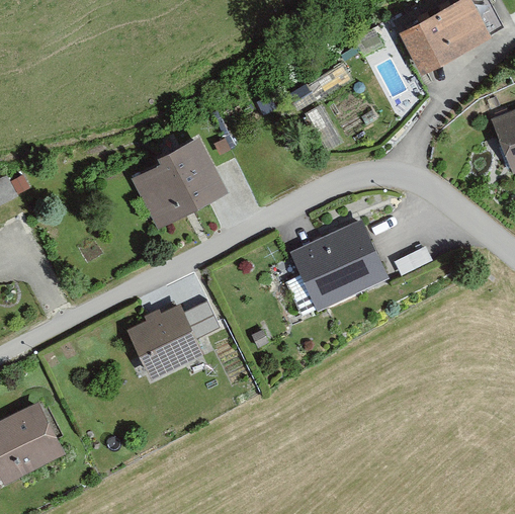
[(489,37),(469,0),(461,0),(399,33),(420,74),(489,37)]
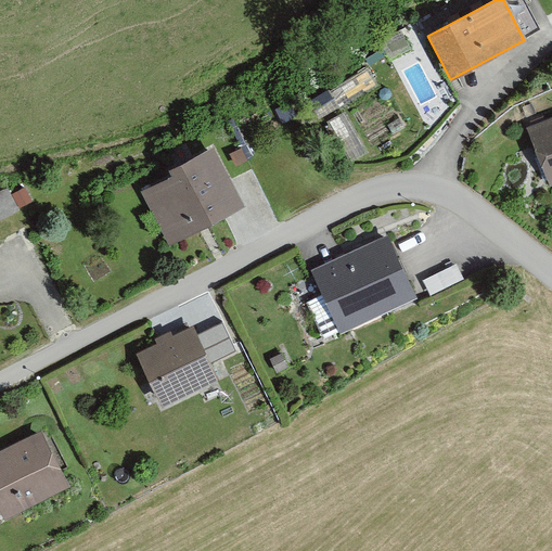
[(551,116),(527,127),(551,188),(551,116)]
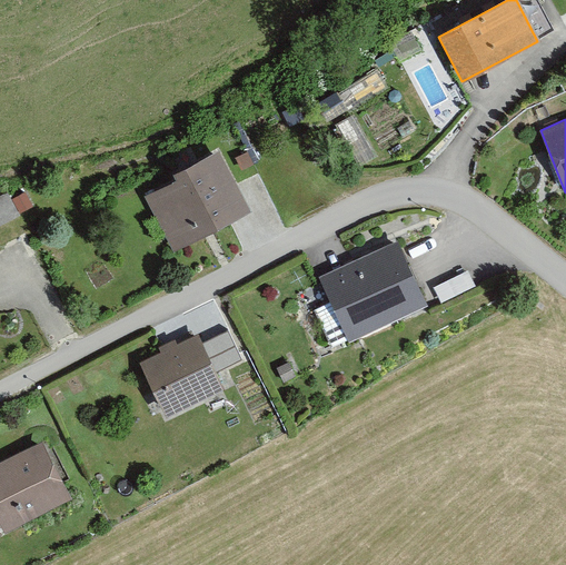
[(171,177),(176,182),(145,199),(174,253),(250,211),(218,151),(171,177)]
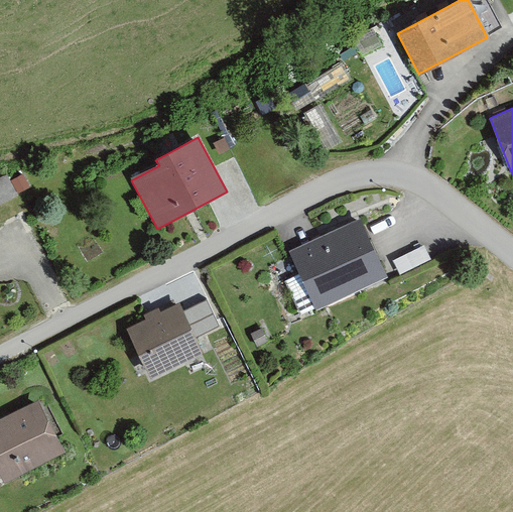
[(0,176),(0,204),(18,195),(7,173),(0,176)]
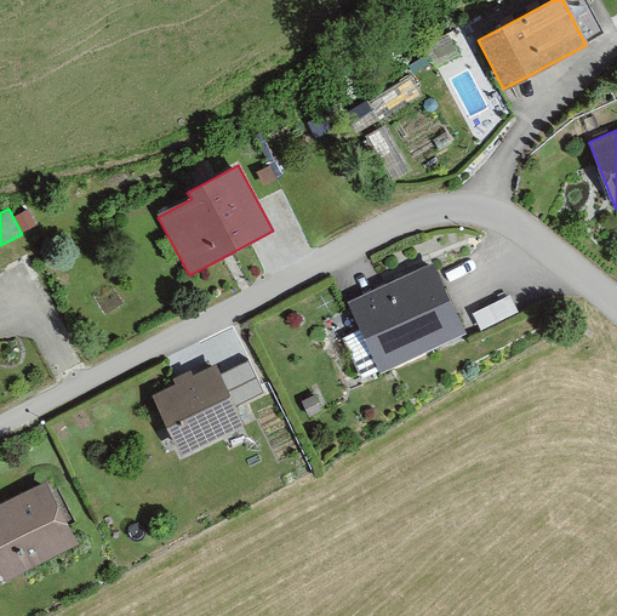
[(463,332),(432,264),(346,304),(377,372),(463,332)]
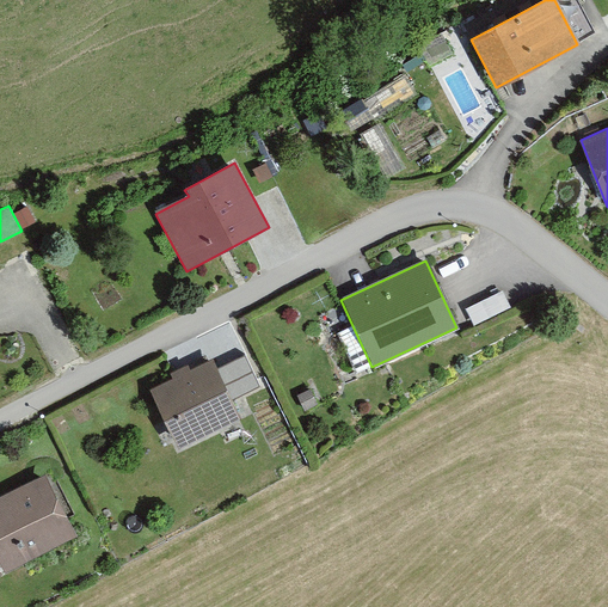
[(216,371),(212,360),(191,371),(188,366),(171,374),(173,379),(148,391),(180,451),(245,417),(234,399),(260,385),(245,355),(216,371)]
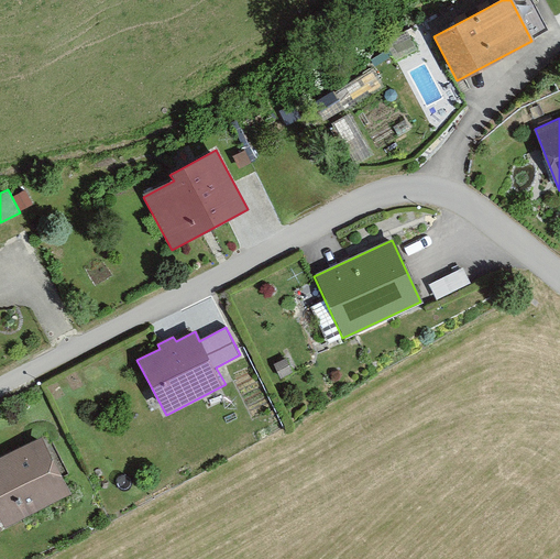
[(0,457),(0,519),(4,529),(74,493),(43,435),(0,457)]
